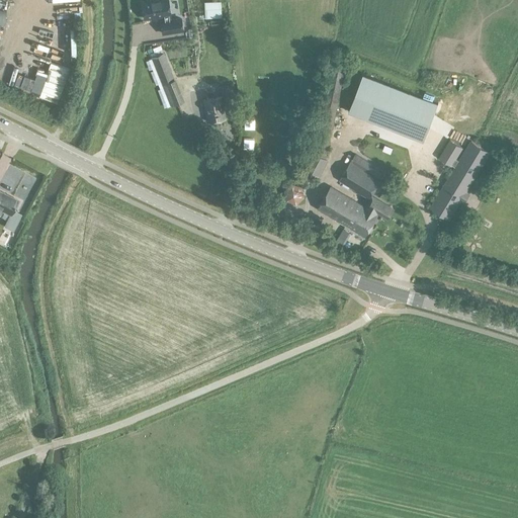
[(170,14),(168,0),(151,0),(142,2),(145,18),(164,15),(164,20),(161,21),(163,33),(183,30),(181,18),(170,19),(169,14),(170,14)]
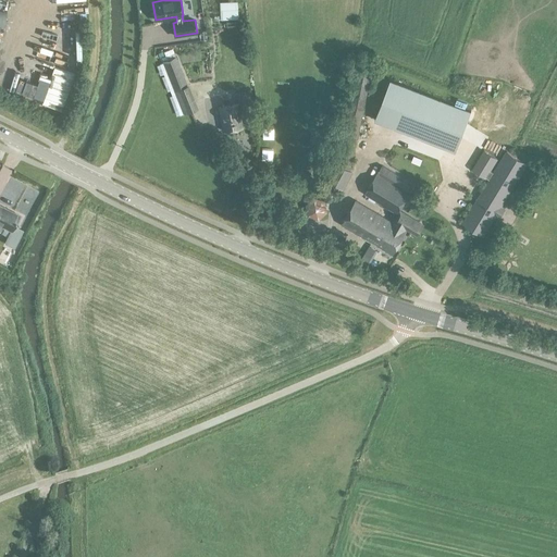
[(0,1),(0,11),(10,12),(10,17),(23,17),(23,7),(14,7),(14,2),(0,1)]
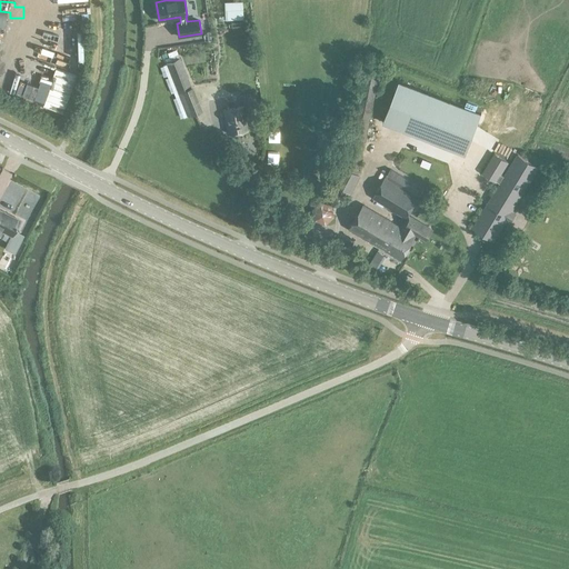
[(243,19),(242,7),(225,8),(225,20),(243,19)]
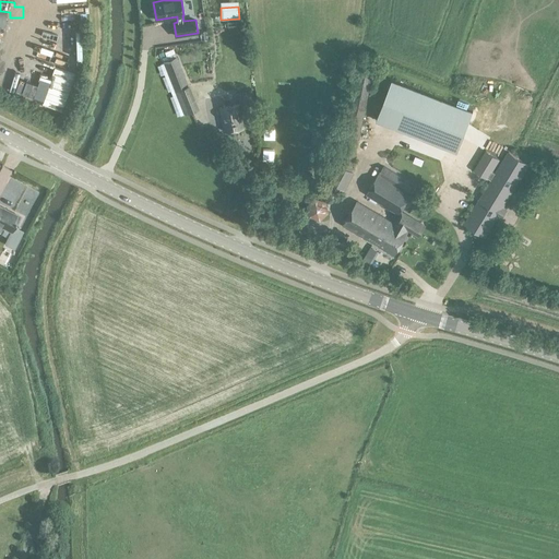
[(165,64),(162,66),(171,92),(188,84),(176,56),(164,61),(165,64)]
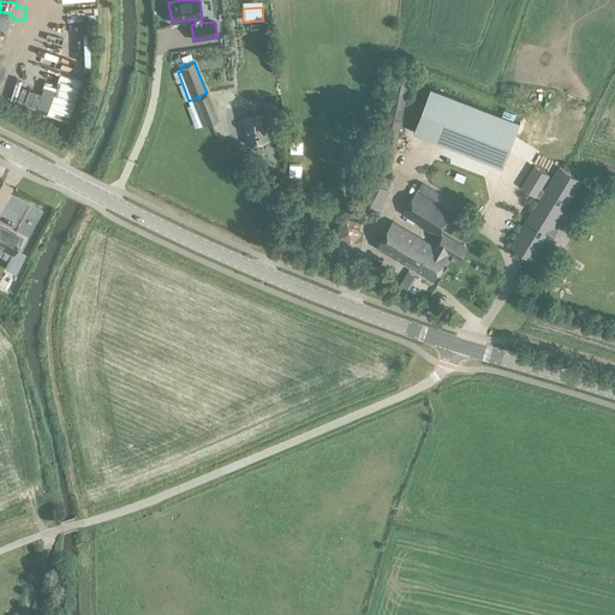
[(30,78),(40,79),(41,67),(31,66),(30,78)]
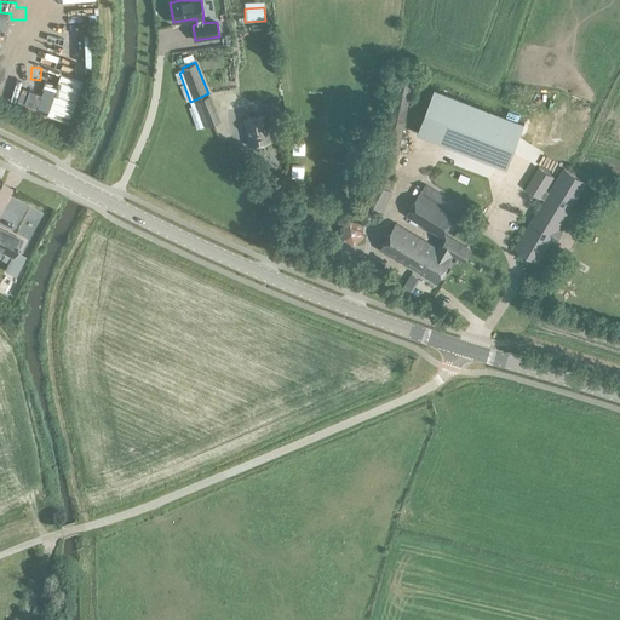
[(252,78),(237,80),(240,91),(253,89),(252,78)]
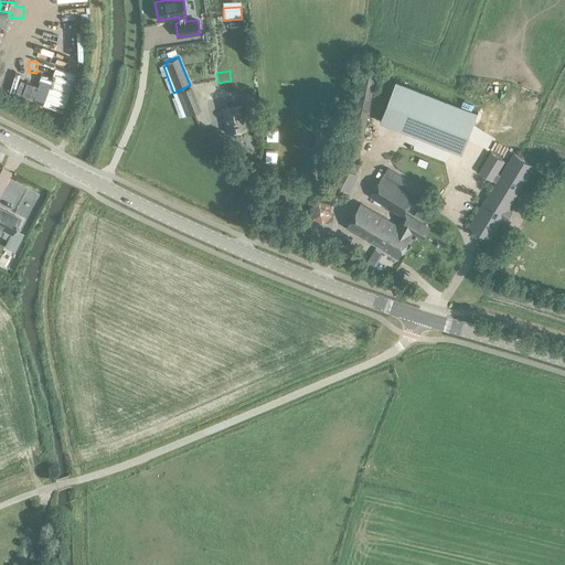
[(235,75),(235,83),(232,84),(232,91),(251,89),(249,74),(235,75)]
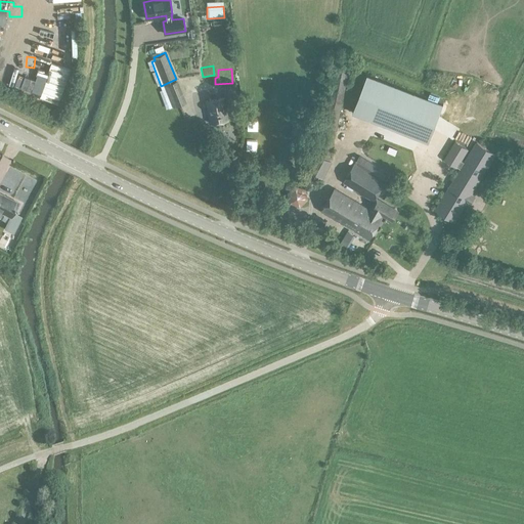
[(367,74),(352,113),(429,142),(443,104),(367,74)]
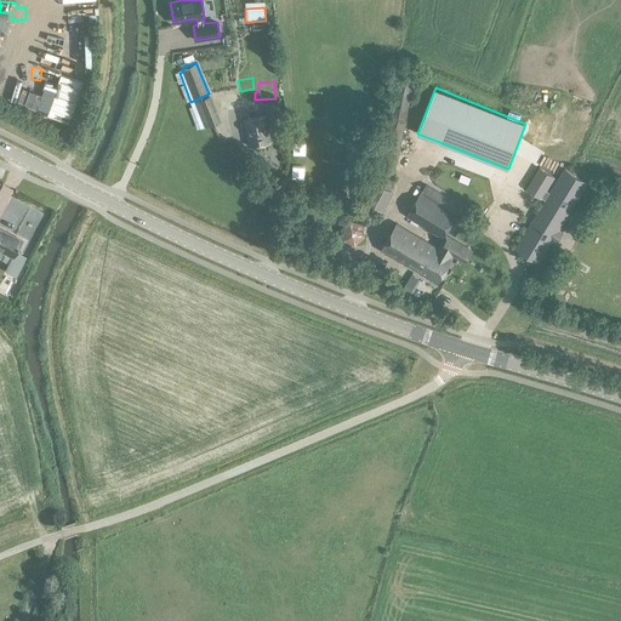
[(266,115),(244,119),(249,146),(271,142),(266,115)]
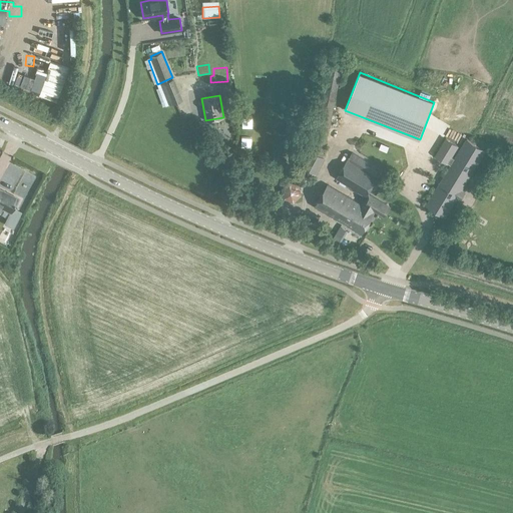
[(446,138),(435,156),(448,164),(449,163),(451,164),(426,205),(446,217),(457,199),(461,201),(466,192),(463,189),(487,150),(466,138),(461,147),(446,138)]
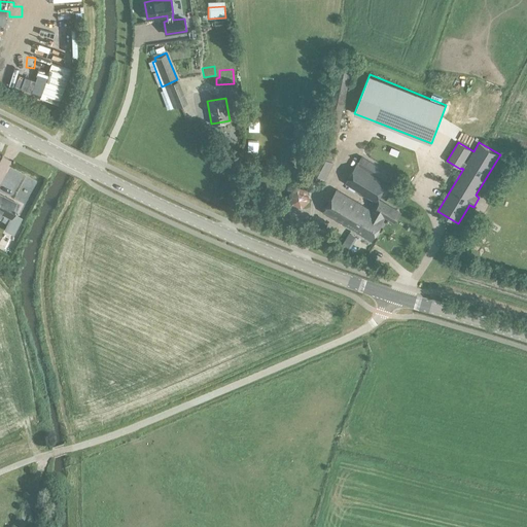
[(327,157),(318,156),(310,172),(324,179),(334,161),(327,157)]
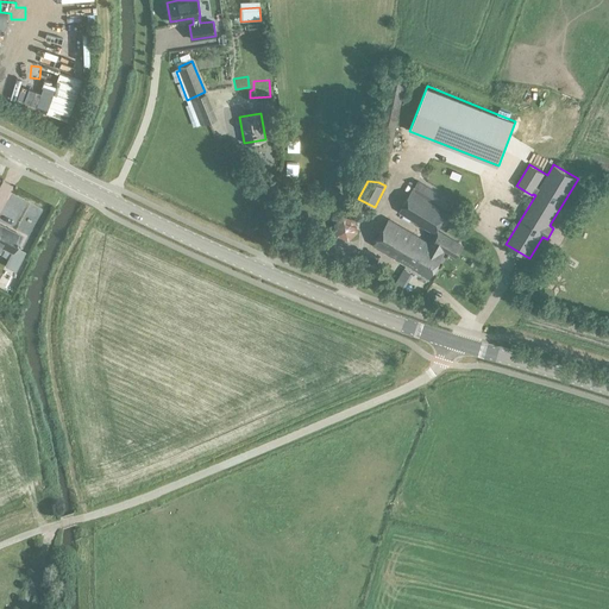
[(419,181),(413,190),(447,211),(452,202),(419,181)]
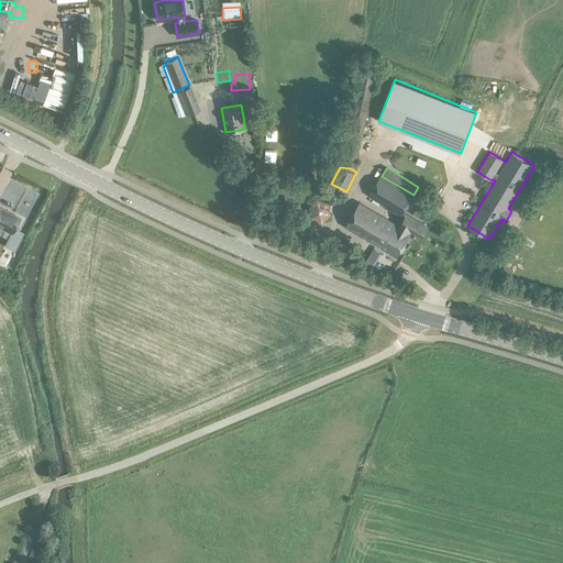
[(382,176),(370,196),(401,216),(414,195),(382,176)]
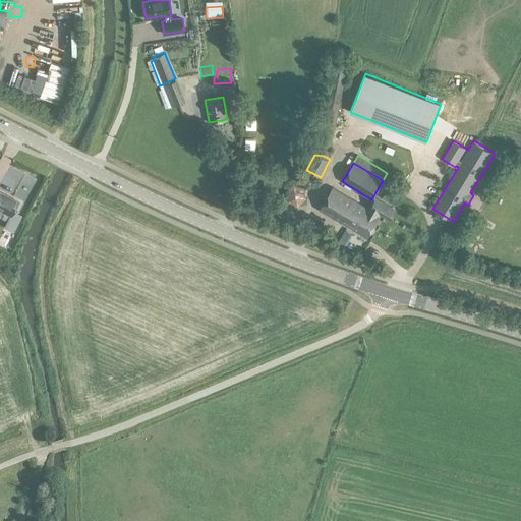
[(9,167),(3,185),(25,192),(30,178),(24,177),(26,172),(9,167)]
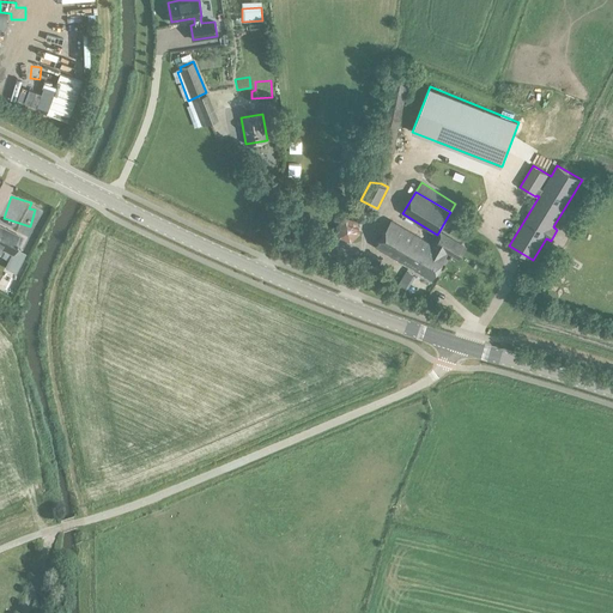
[(347,238),(359,231),(352,219),(339,228),(347,238)]
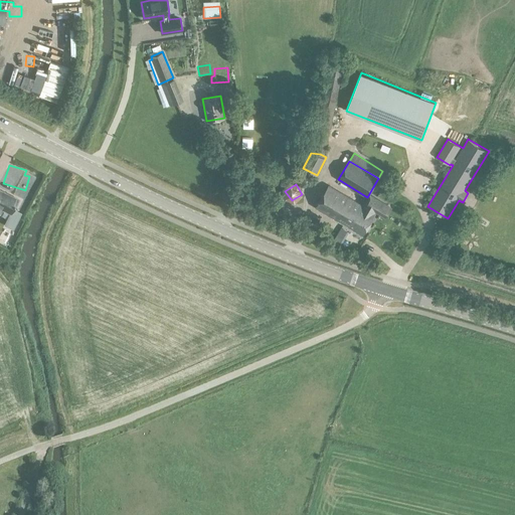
[(329,185),(316,207),(363,234),(375,213),(374,212),(375,211),(380,214),(386,204),(370,194),(364,205),(329,185)]
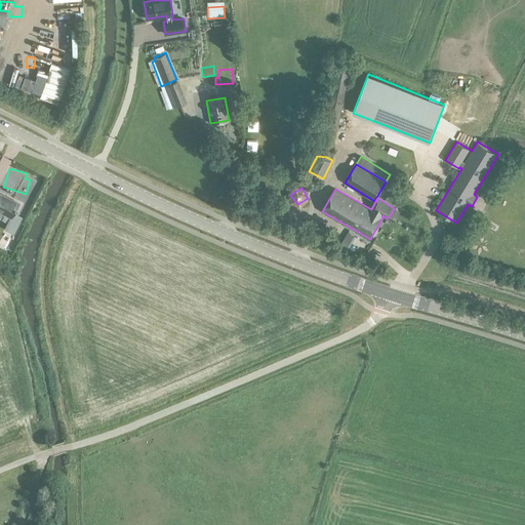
[(391,189),(387,194),(392,197),(395,191),(391,189)]
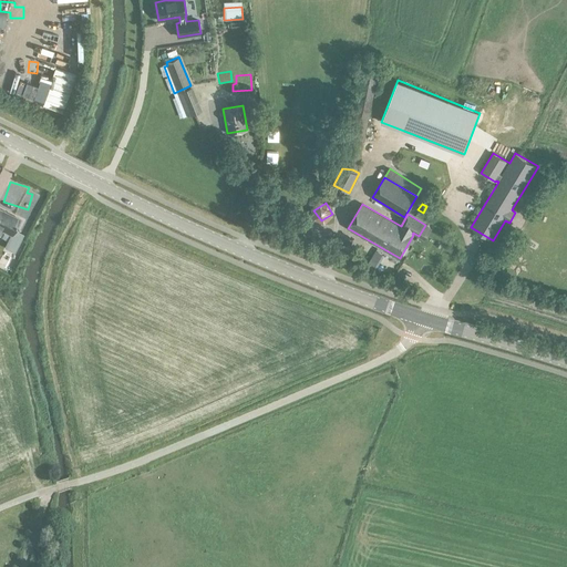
[(20,219),(0,208),(0,235),(2,230),(11,235),(6,247),(14,251),(23,234),(14,229),(20,219)]
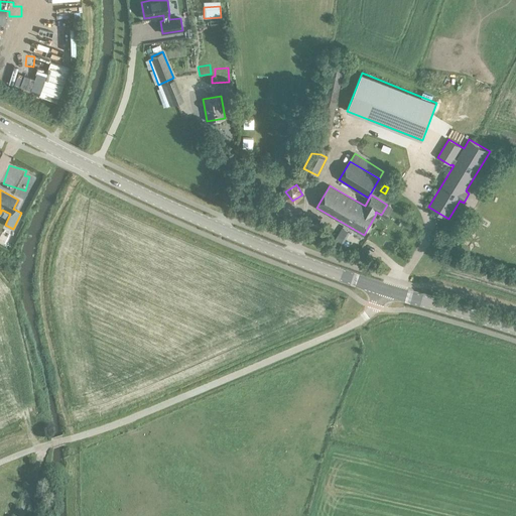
[(386,203),(396,210),(399,205),(389,198),(386,203)]
